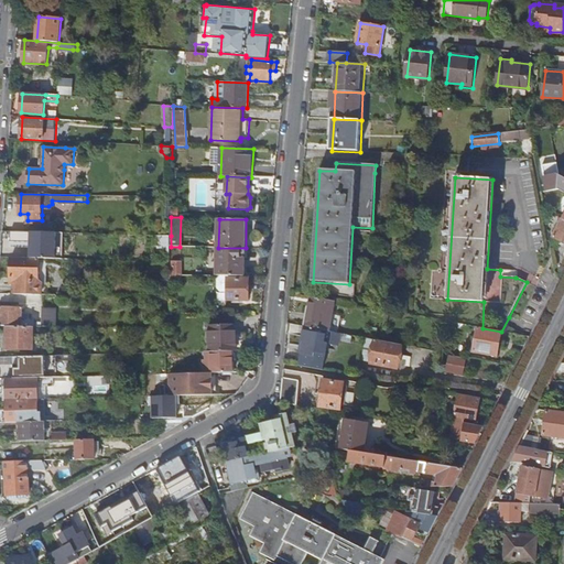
[(553,238),(563,242),(563,220),(553,238)]
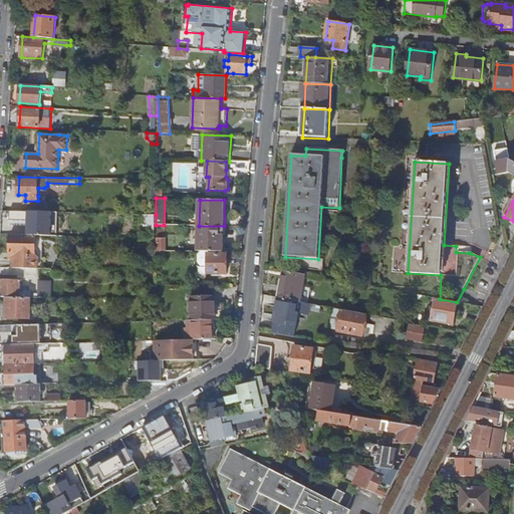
[(29,212),(6,211),(5,230),(28,231),(29,212)]
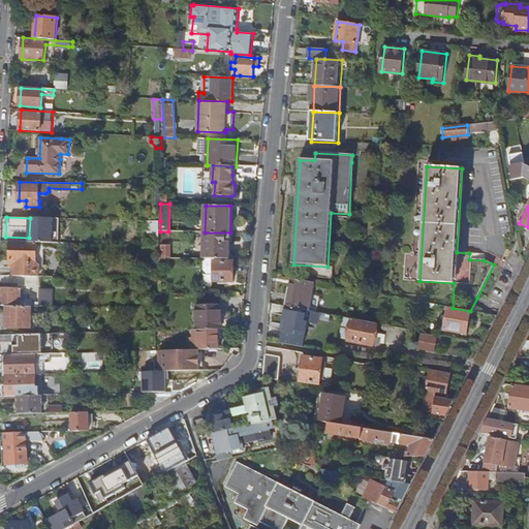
[(50,226),(52,226),(52,218),(42,218),(42,226),(42,228),(50,228),(50,226)]
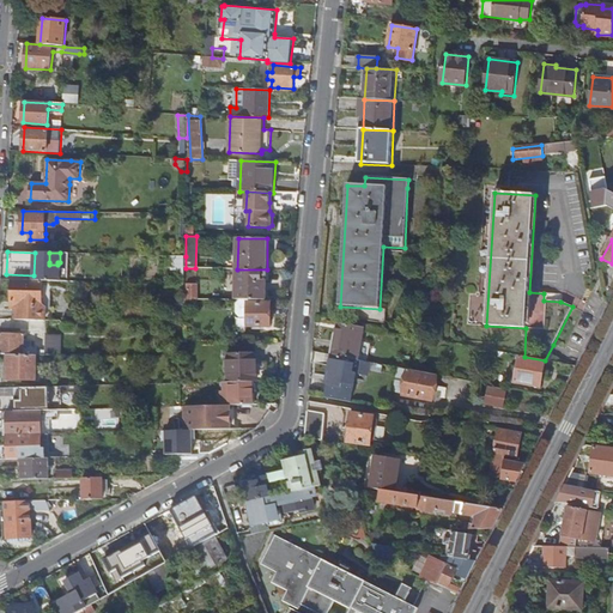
[(266,301),(267,269),(237,269),(236,301),(241,301),(248,301),(266,301)]
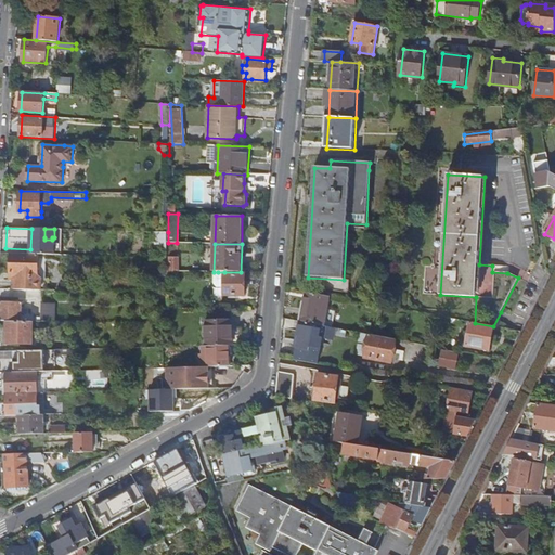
[(15,288),(42,289),(43,278),(39,278),(40,254),(12,253),(12,273),(15,272),(15,288)]
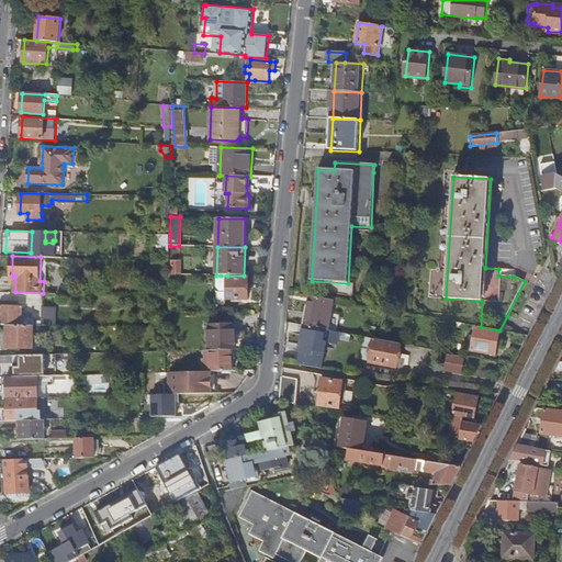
[(172,260),(172,274),(179,274),(181,274),(182,261),(172,260)]
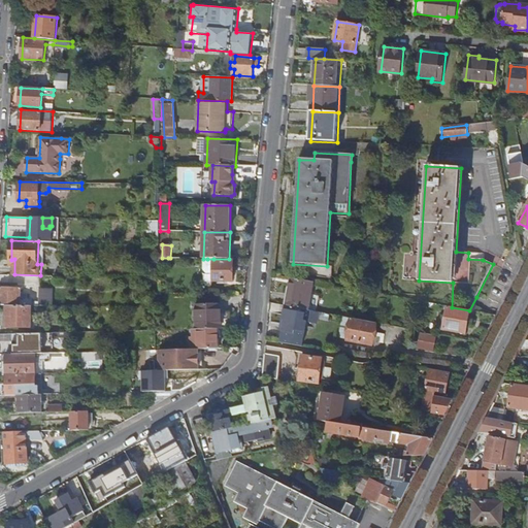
[(213,259),(207,259),(202,262),(202,270),(206,273),(213,273),(213,281),(221,282),(221,284),(224,284),(224,282),(233,282),(233,261),(213,261),(213,259)]
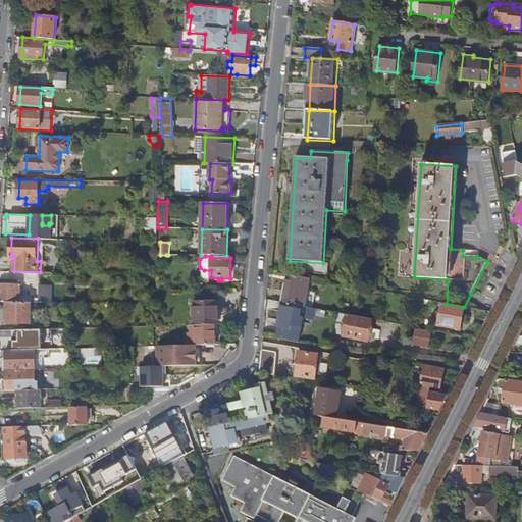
[(284,303),(305,307),(310,278),(289,274),(284,303)]
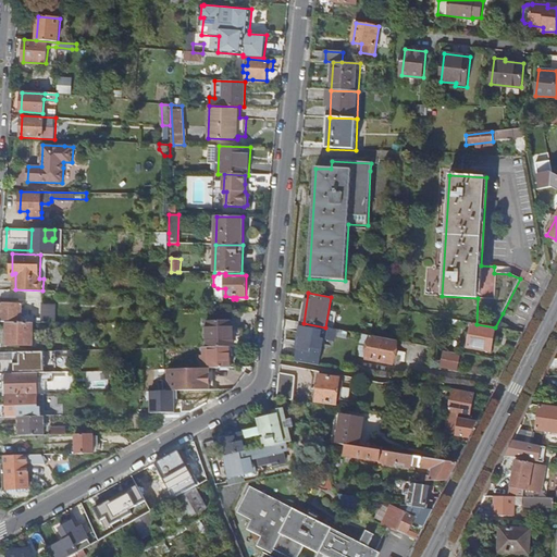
[(0,322),(8,322),(22,322),(23,304),(0,302),(0,306),(0,322)]
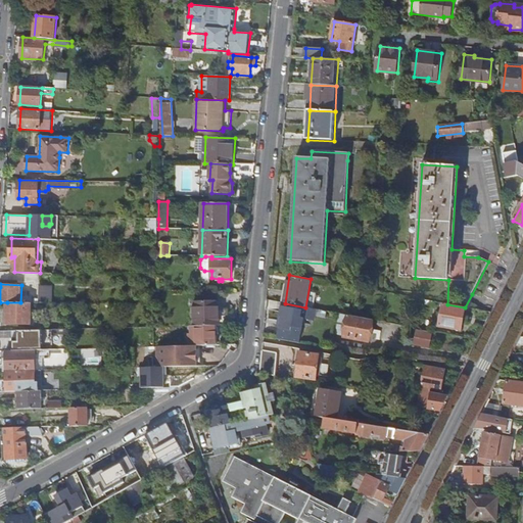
[(39,303),(52,303),(52,286),(40,286),(39,303)]
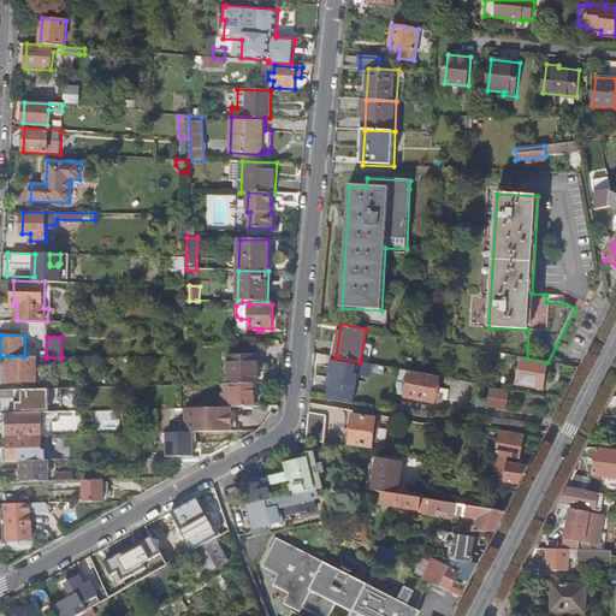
[(255,383),(266,383),(265,363),(256,365),(256,354),(227,355),(229,384),(255,383)]
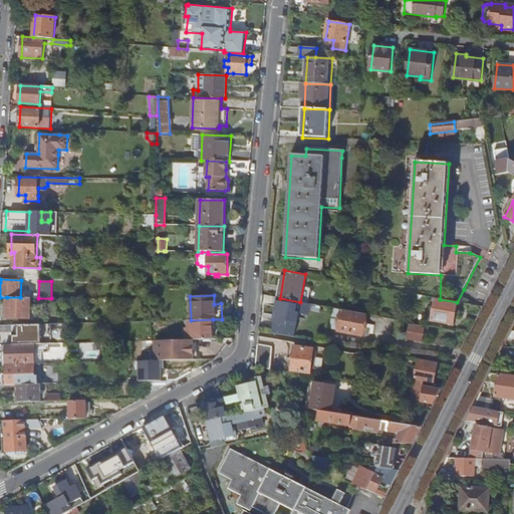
[(20,297),(7,297),(7,318),(31,319),(32,298),(20,297)]
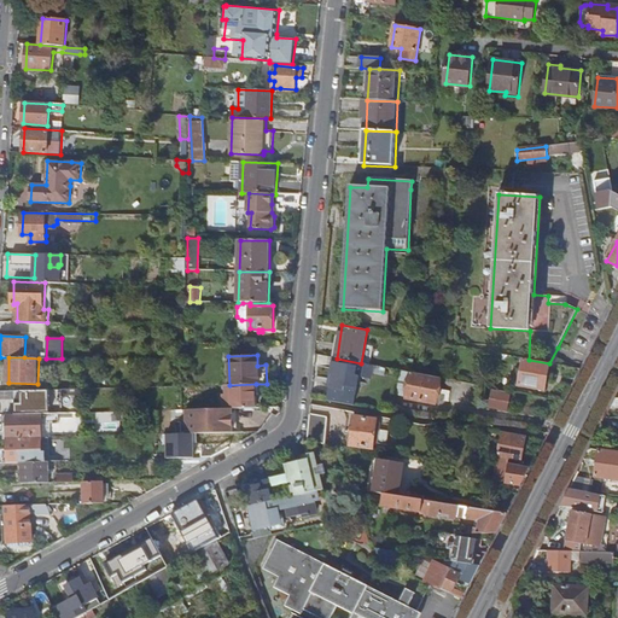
[(359,377),(362,378),(365,363),(361,363),(337,359),(333,357),(328,379),(336,380),(334,388),(345,390),(347,386),(356,388),(359,377)]
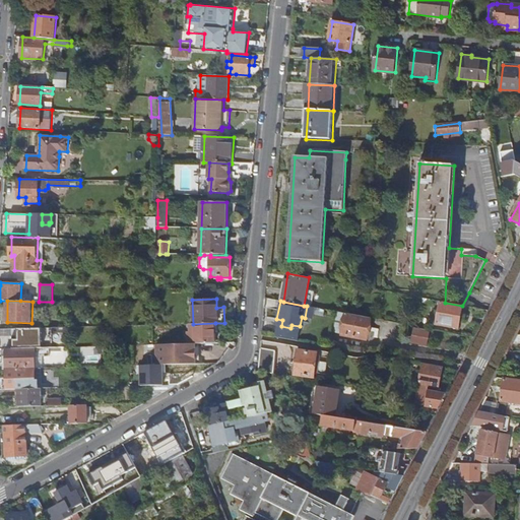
[(463,306),(462,306),(445,303),(442,302),(440,311),(436,310),(435,314),(439,315),(437,324),(458,329),(463,306)]
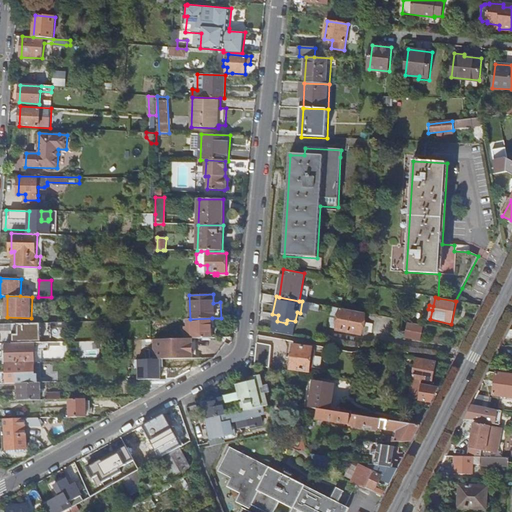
[(302,301),(300,313),(308,314),(310,303),(302,301)]
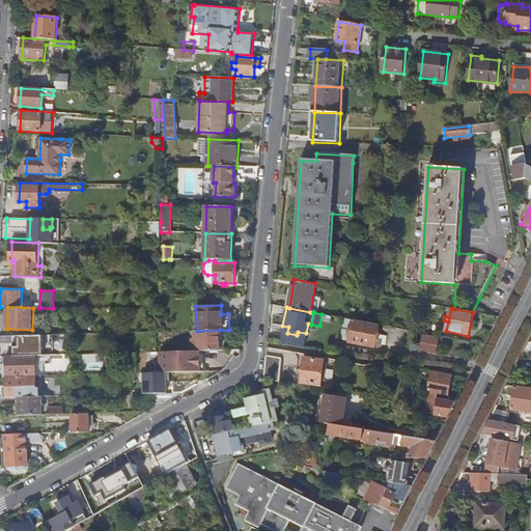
[(374,346),(379,325),(361,322),(353,319),(348,342),(374,346)]
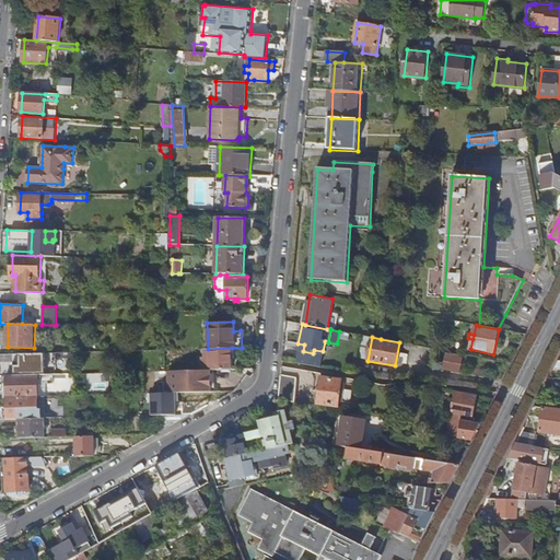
[(232,370),(232,348),(208,349),(206,349),(206,358),(209,358),(209,371),(210,371),(232,370)]
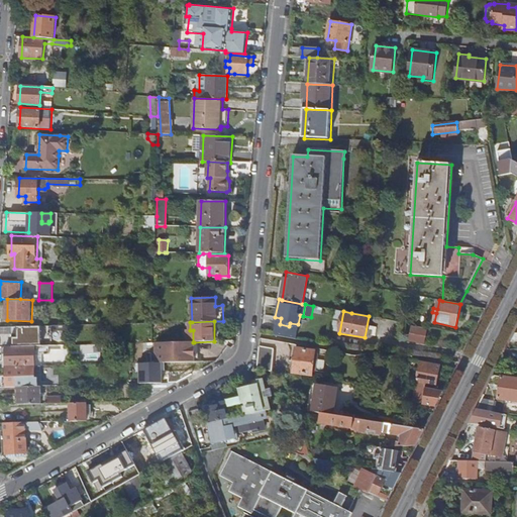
[(41,345),(49,345),(49,336),(47,336),(47,334),(47,326),(24,326),(24,335),(31,335),(32,346),(41,345)]
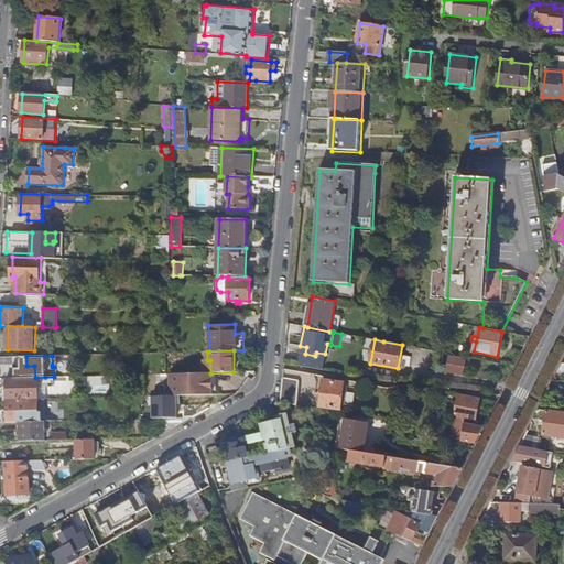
[(466,360),(448,356),(445,372),(463,376),(466,360)]
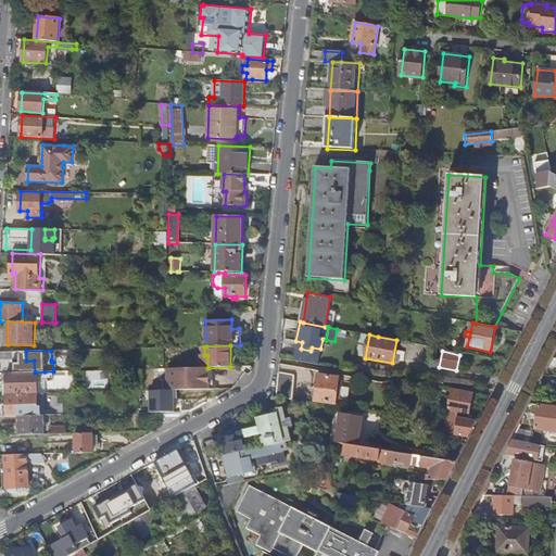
[(279,364),(278,373),(295,376),(297,367),(279,364)]
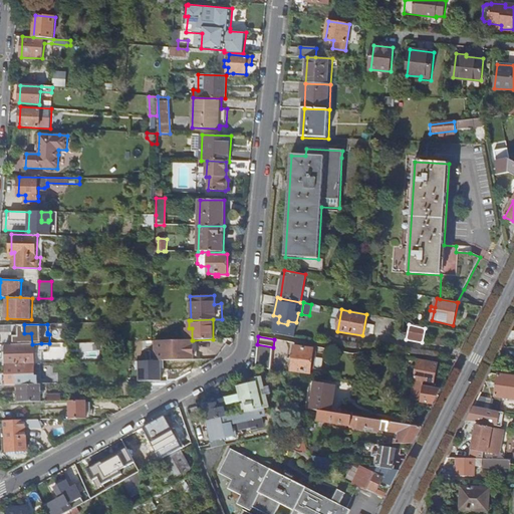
[(194,359),(193,340),(192,340),(156,340),(157,360),(194,359)]
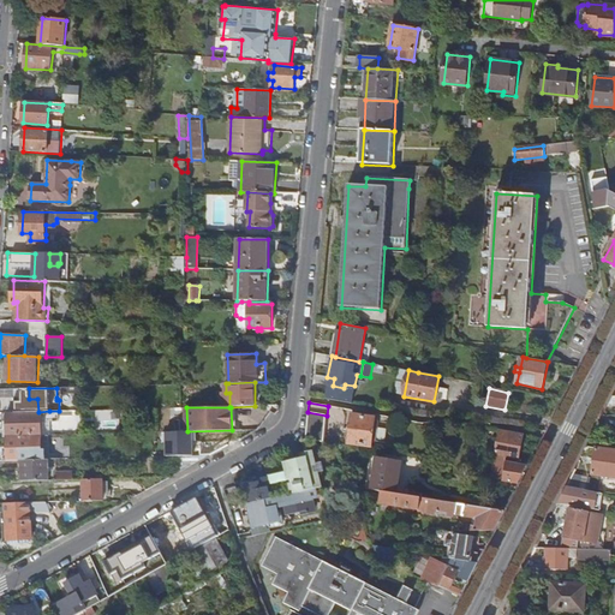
[(121,410),(97,410),(96,424),(120,425),(121,410)]
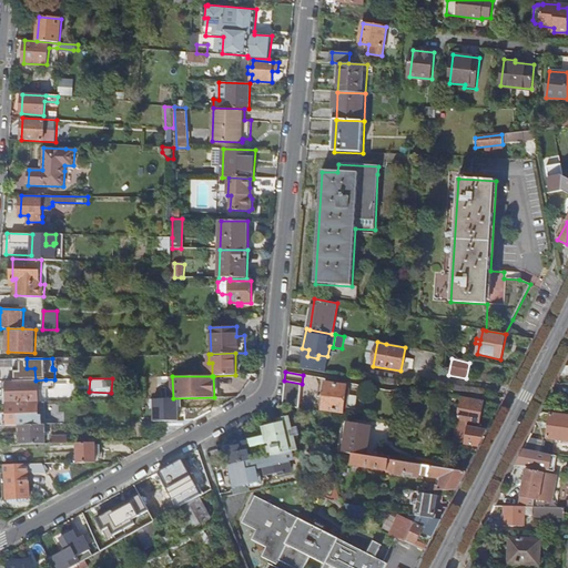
[(8,404),(30,403),(29,381),(4,382),(4,389),(7,389),(8,404)]
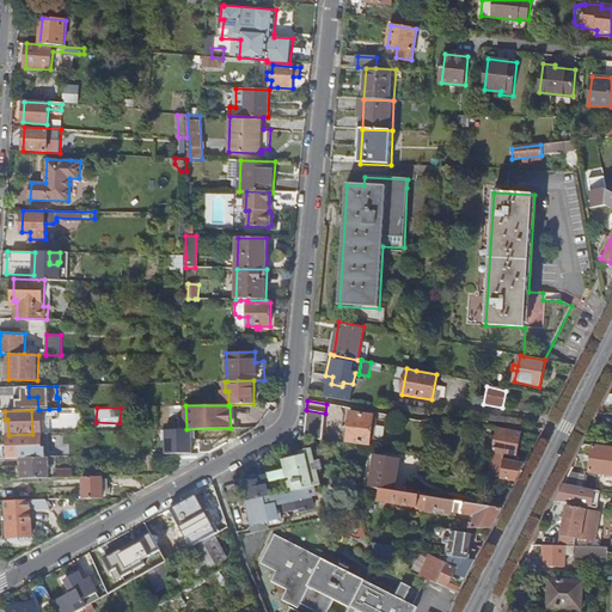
[(348,442),(369,445),(373,416),(350,414),(348,442)]
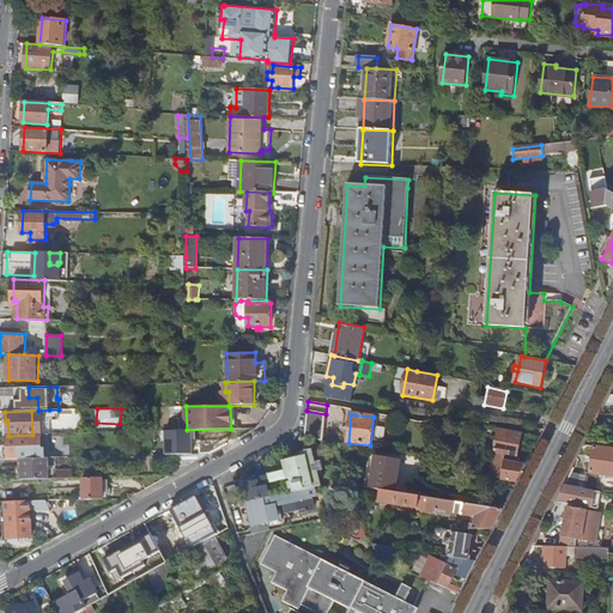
[(304,438),(331,442),(333,425),(305,422),(304,436),(304,438)]
